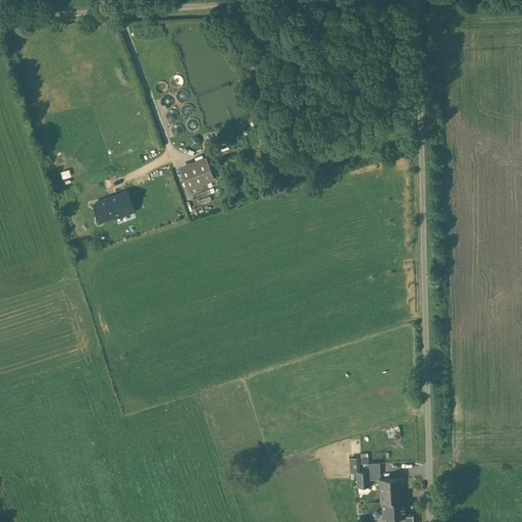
[(191,145),(195,147),(198,145),(200,142),(198,139),(195,137),(192,138),(190,142),(191,145)]
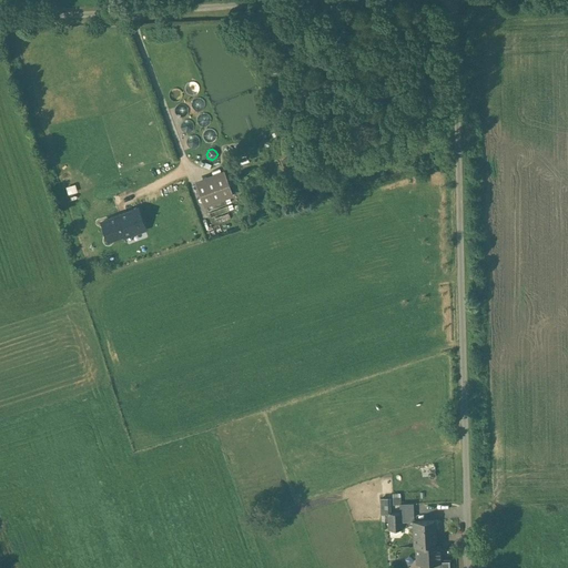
[(291,156),(284,160),(288,166),(294,163),(291,156)]
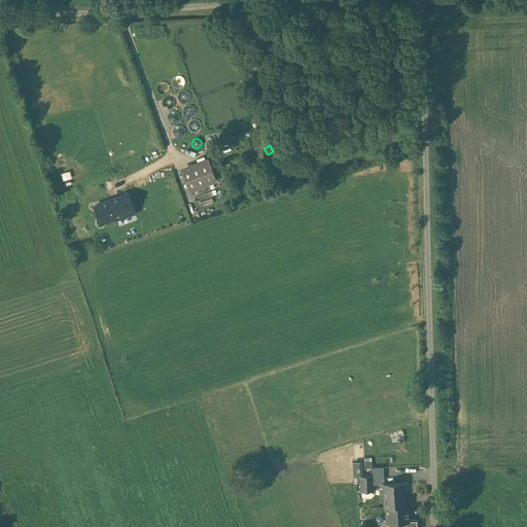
[(215,181),(208,162),(182,171),(189,190),(215,181)]
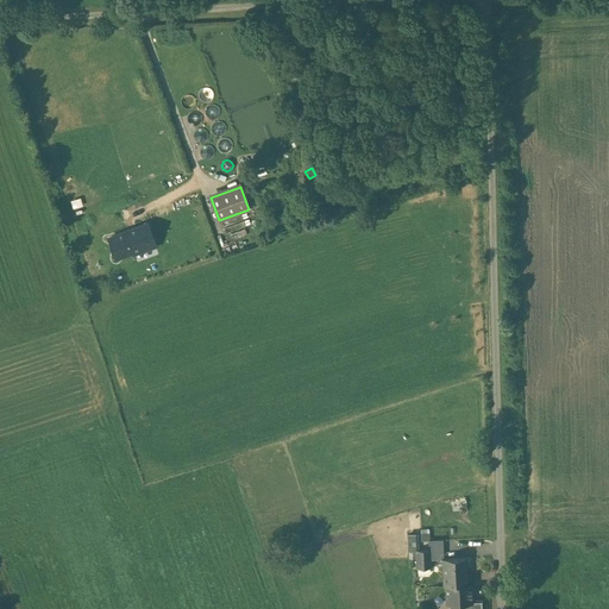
[(148,221),(108,238),(117,258),(132,252),(133,253),(157,244),(148,221)]
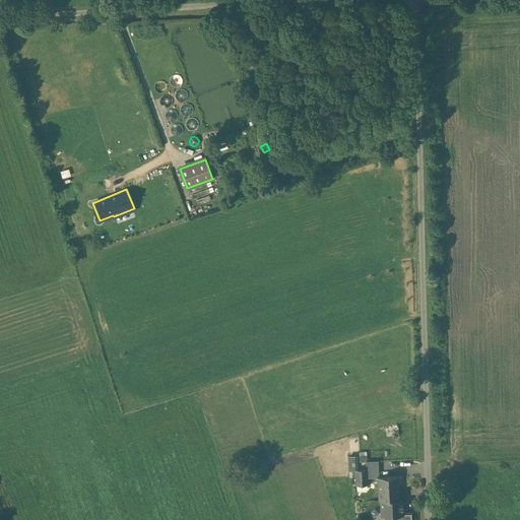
[(389,514),(389,475),(370,475),(370,460),(356,460),(356,468),(348,468),(347,453),(339,453),(339,485),(366,485),(367,519),(385,519),(384,519),(400,519),(400,513),(389,514)]
